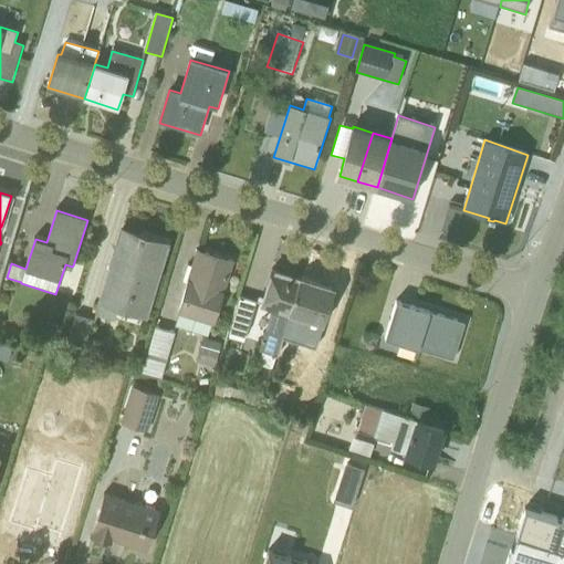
[(147,319),(170,243),(122,229),(95,315),(96,315),(115,321),(118,311),(147,319)]
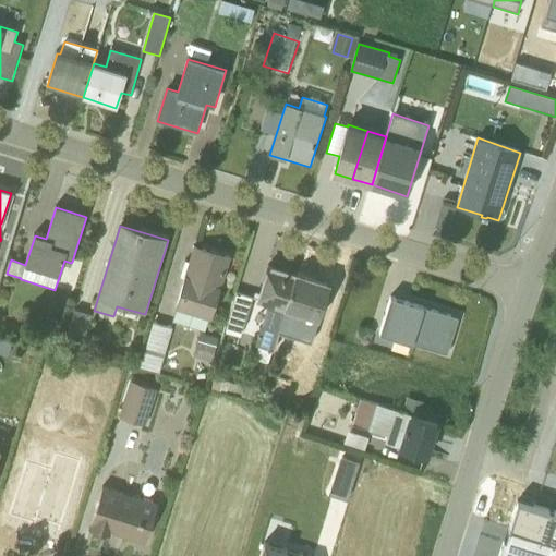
[(194,246),(176,310),(177,310),(173,322),(206,331),(209,319),(212,321),(220,287),(222,288),(231,258),(194,246)]
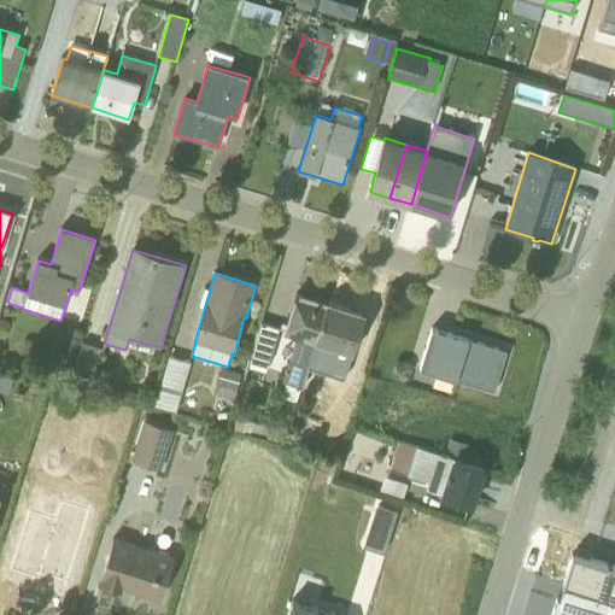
[(303,390),(329,303),(297,292),(283,334),(297,338),(282,384),(286,385),(283,398),(297,402),(300,390),(303,390)]
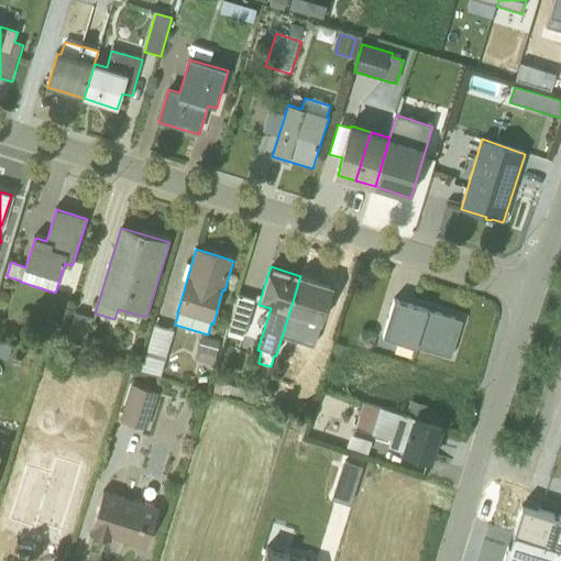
[(294,338),(315,344),(321,323),(322,323),(333,287),(300,276),(289,314),(300,318),(294,338)]
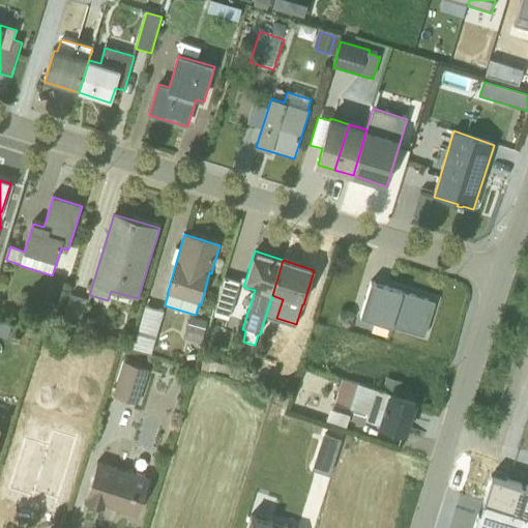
[(225,279),(213,317),(228,321),(240,283),(225,279)]
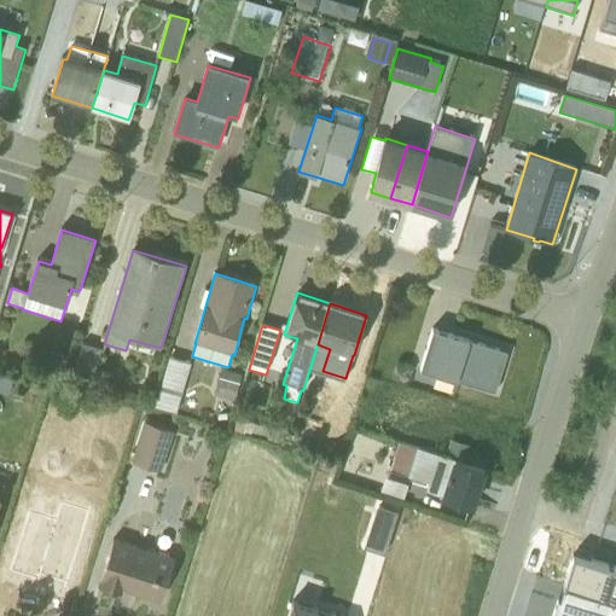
[(506,354),(434,332),(420,371),(495,393),(506,354)]
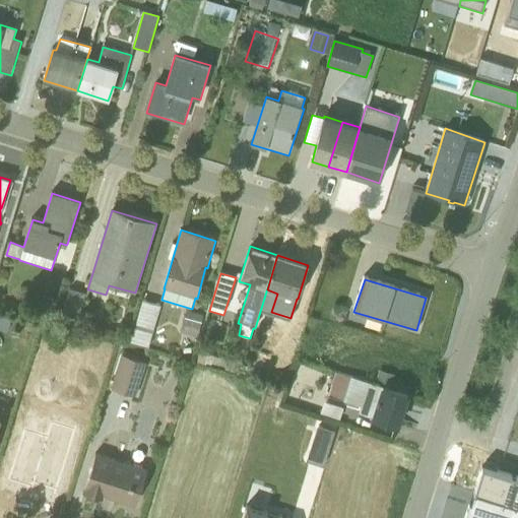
[(85,295),(70,289),(61,321),(76,326),(85,295)]
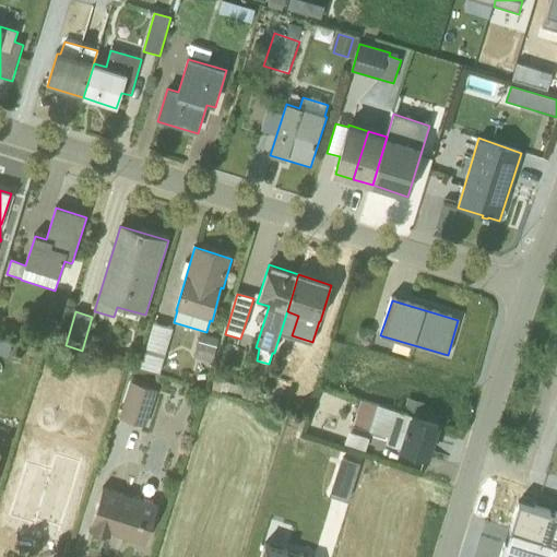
[(141,368),(160,375),(174,330),(154,323),(141,368)]
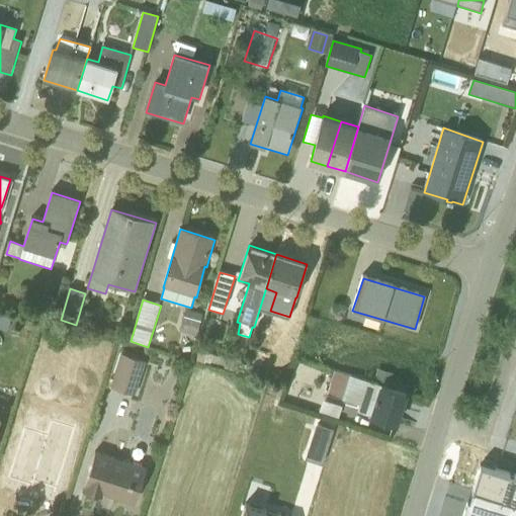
[(203,315),(186,311),(180,333),(197,337),(203,315)]
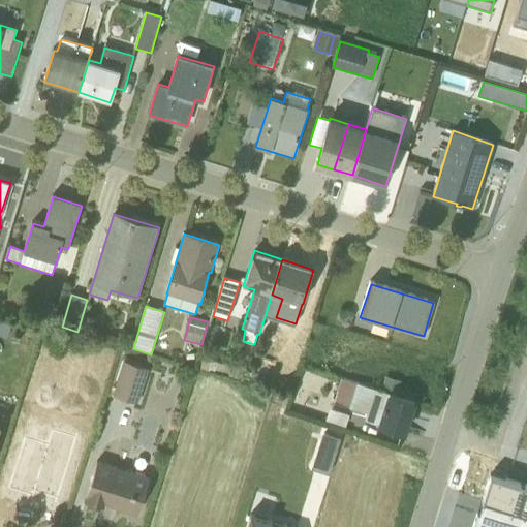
[(213,359),(205,358),(203,370),(243,380),(246,368),(212,362),(213,359)]
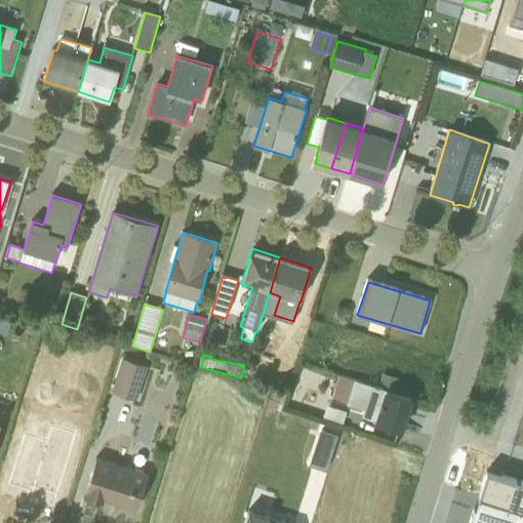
[(148,367),(123,359),(113,393),(137,401),(148,367)]
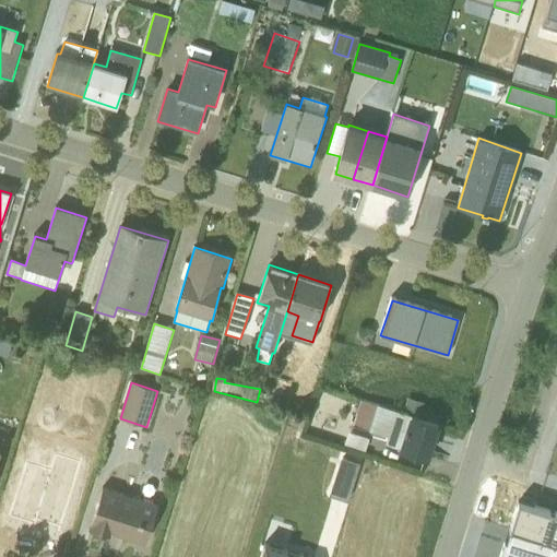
[(438,425),(362,401),(353,427),(388,438),(387,445),(427,458),(427,457),(422,454),(428,435),(434,437),(438,425)]
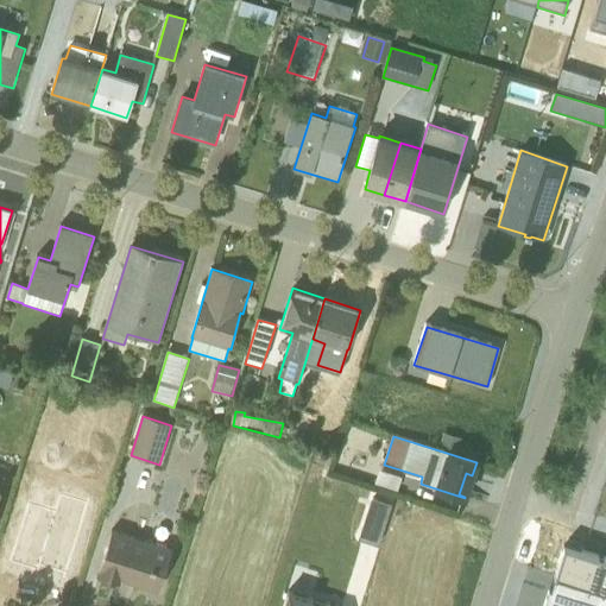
[(379,472),(376,485),(399,492),(403,478),(379,472)]
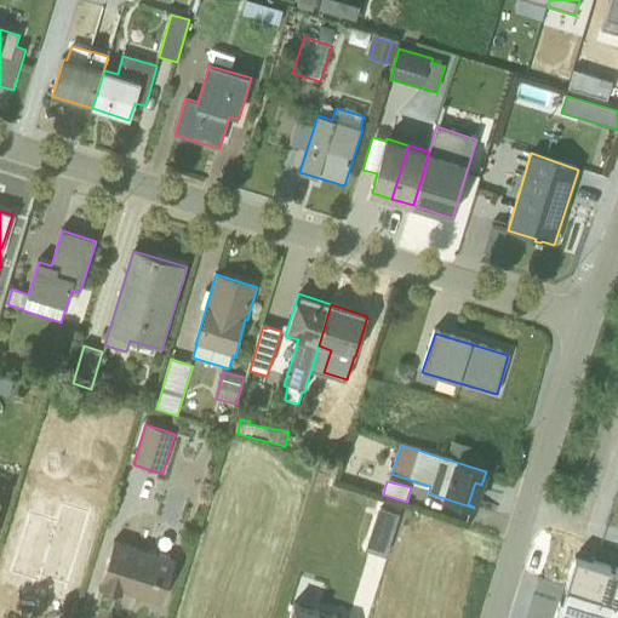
[(116,542),(101,589),(121,595),(124,591),(161,604),(175,561),(175,560),(116,542)]
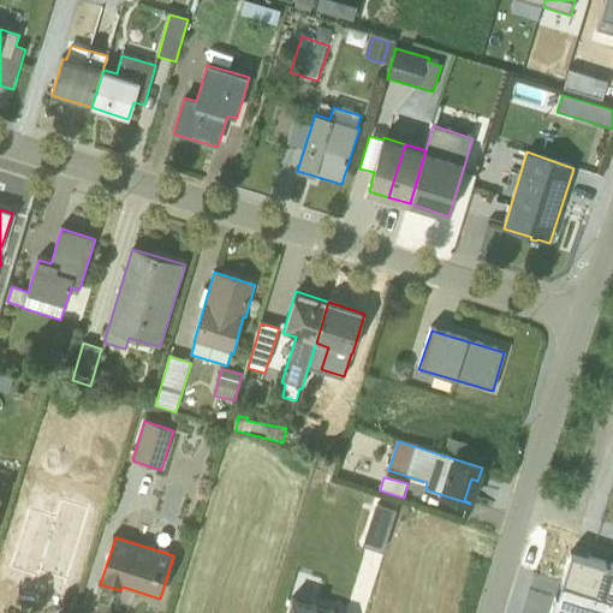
[(612,565),(571,553),(561,585),(612,600),(612,565)]
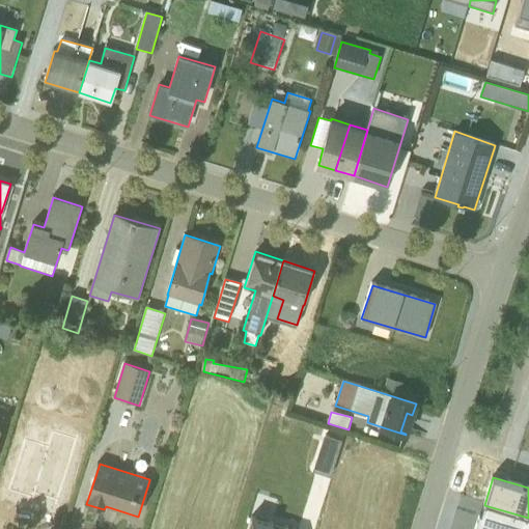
[(528,518),(484,505),(477,528),(528,528),(528,518)]
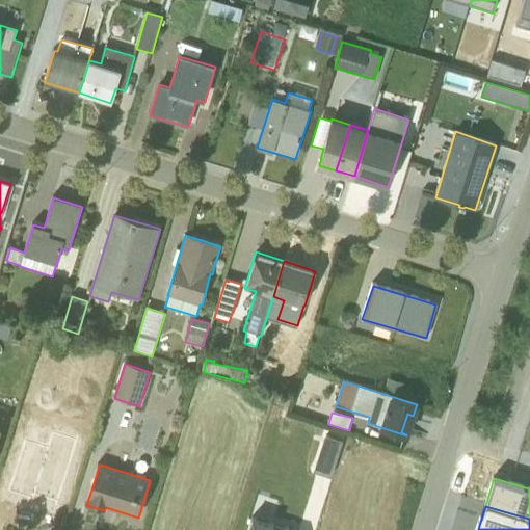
[(287,529),(253,519),(248,529),(287,529)]
